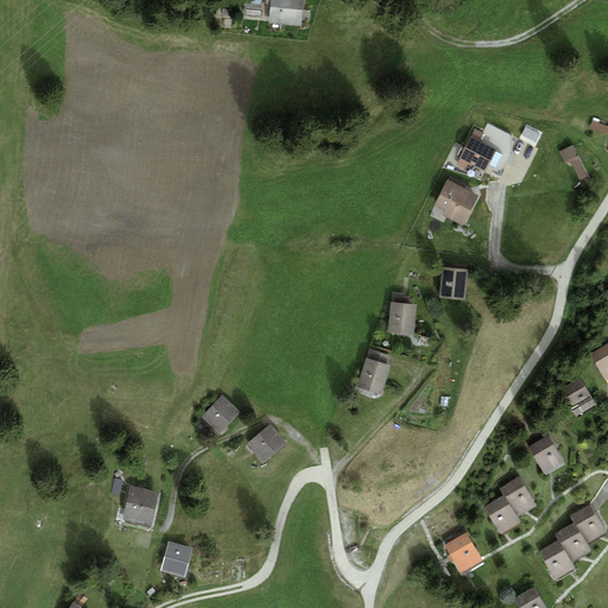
[(260,16),(261,0),(246,0),(246,13),(260,16)]
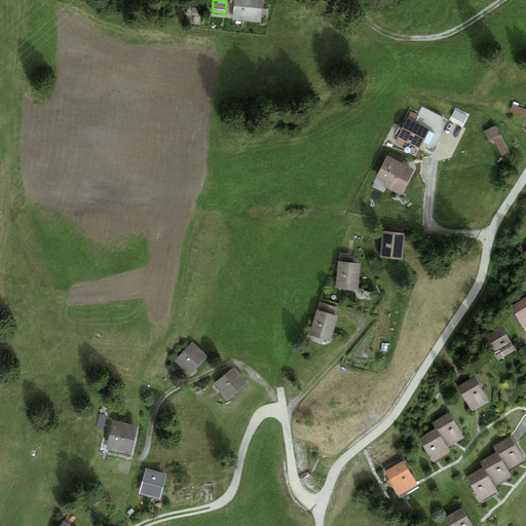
[(262,0),(233,0),(232,19),(260,21),(262,0)]
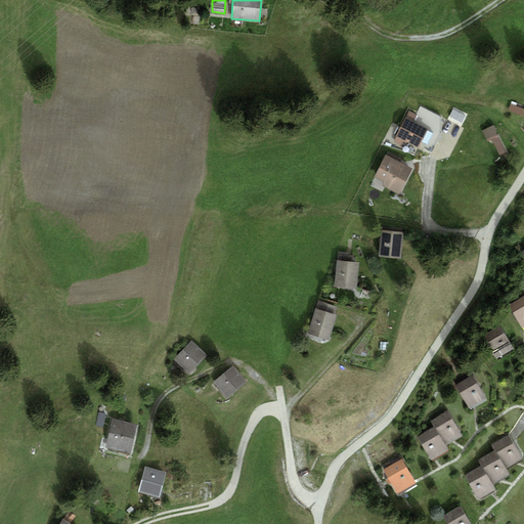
[(406,116),(405,116),(396,134),(397,134),(393,143),(400,146),(403,141),(406,142),(407,140),(433,153),(441,132),(441,116),(420,105),(417,114),(408,111),(406,116)]
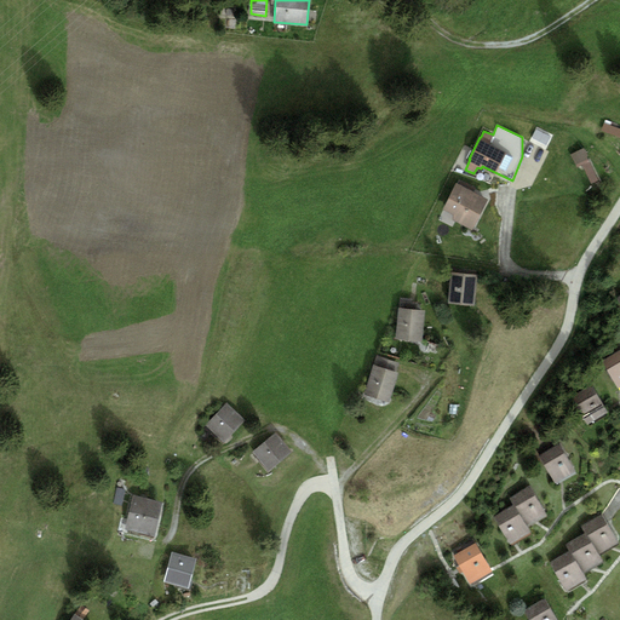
[(619,128),(604,127),(603,135),(619,137),(619,128)]
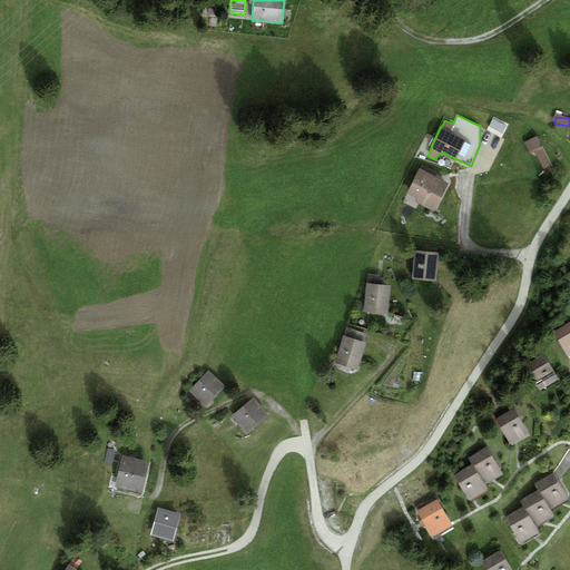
[(531,137),(524,140),(530,154),(538,150),(531,137)]
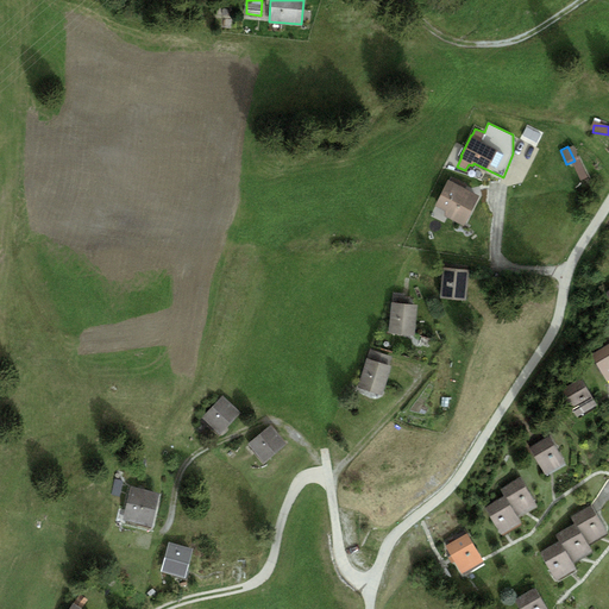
[(479,193),(447,177),(434,203),(445,208),(444,214),(464,224),(479,193)]
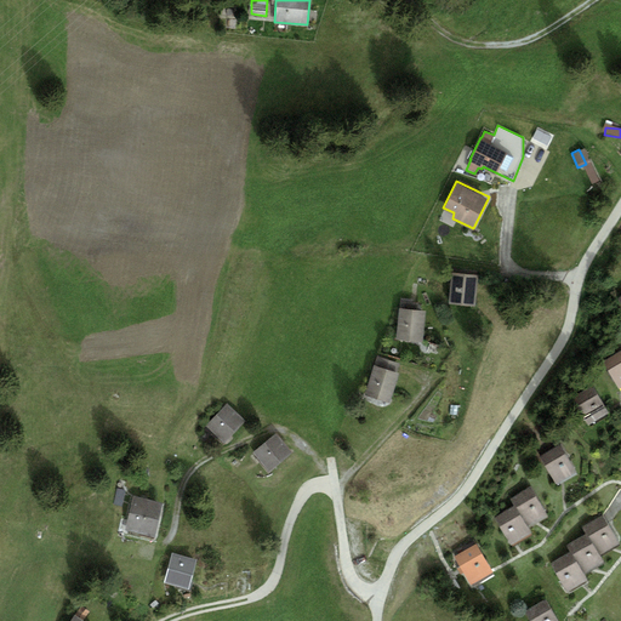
[(479,272),(453,269),(449,302),(476,306),(479,272)]
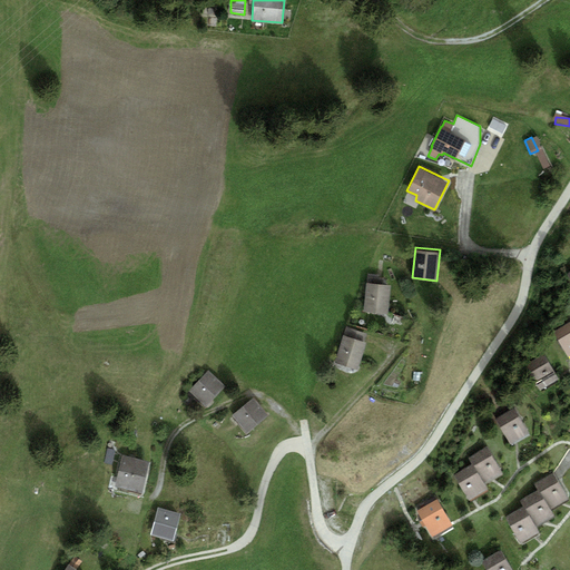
[(391,283),(366,281),(363,311),(387,314),(391,283)]
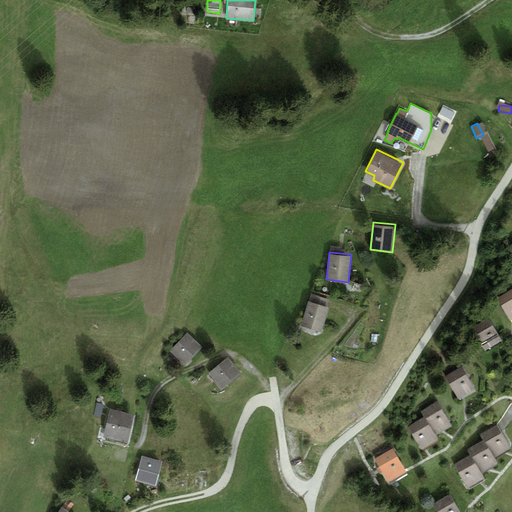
[(511,286),(496,296),(511,320),(511,319),(511,286)]
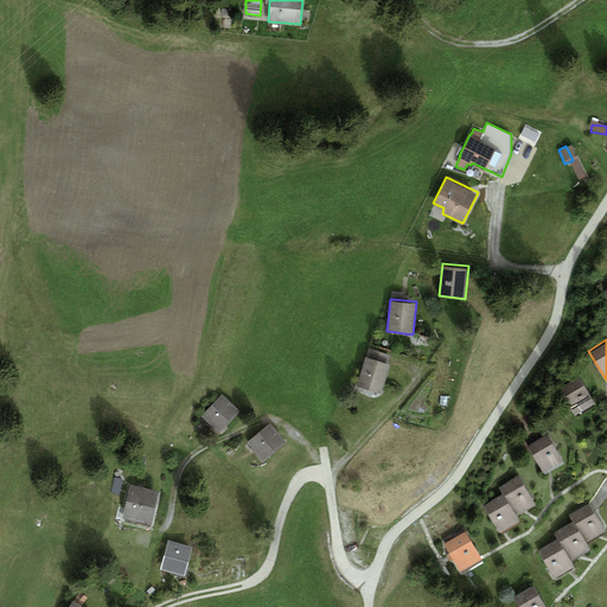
[(390,362),(365,355),(356,384),(381,393),(390,362)]
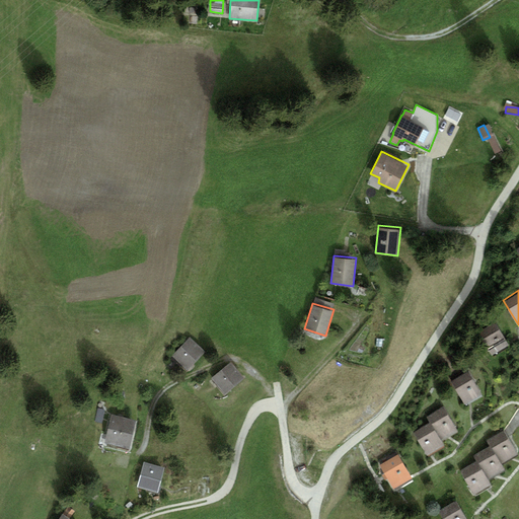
[(495,319),(478,329),(492,354),(509,344),(495,319)]
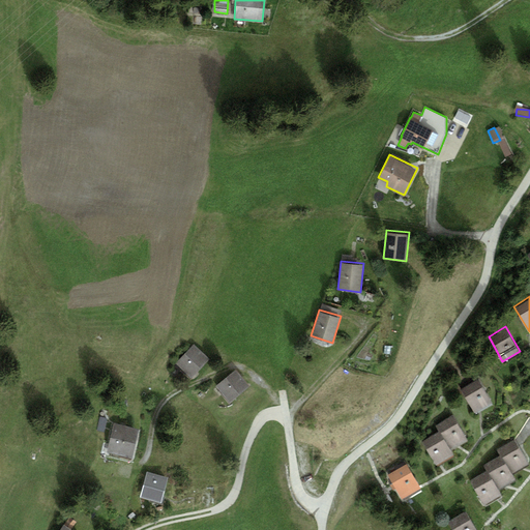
[(194,344),(176,362),(189,376),(208,357),(194,344)]
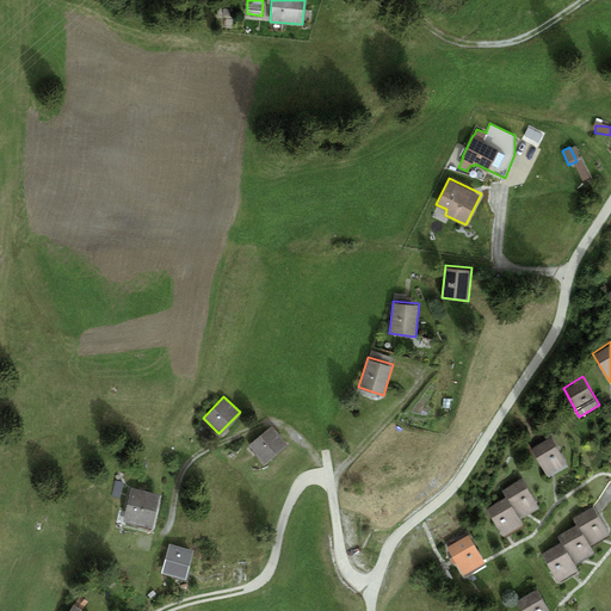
[(272,425),(250,444),(264,462),(287,443),(272,425)]
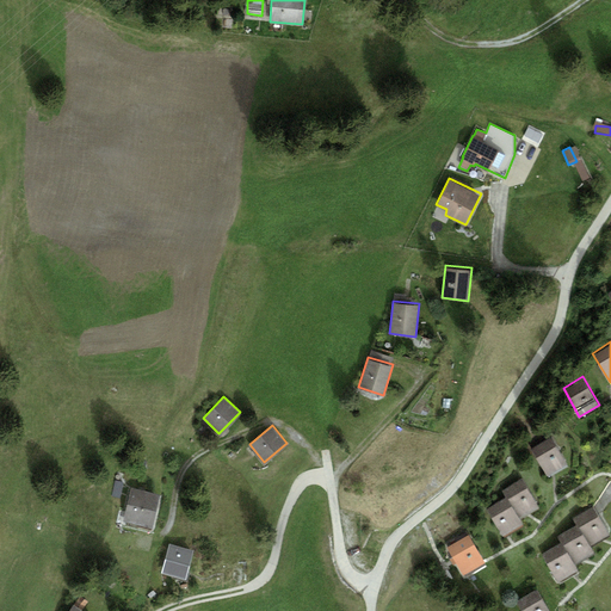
[(550,436),(530,448),(547,475),(568,463),(550,436)]
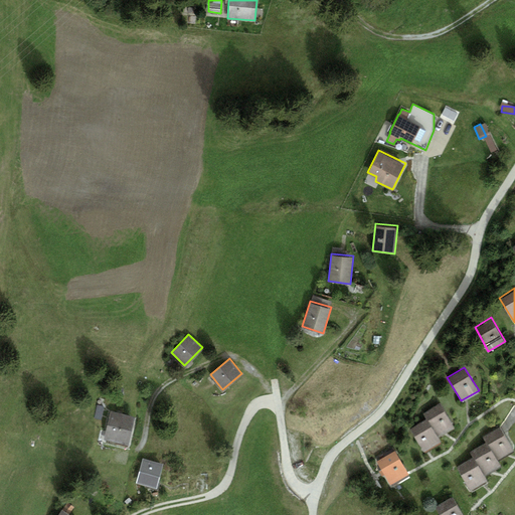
[(441,401),(422,412),(426,416),(439,436),(454,427),(441,401)]
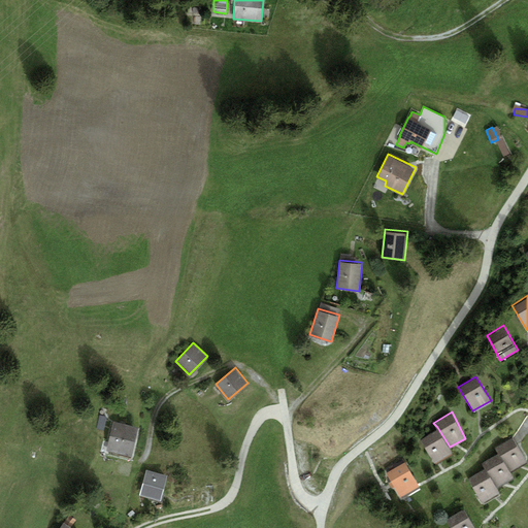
[(137,425),(111,421),(106,450),(132,454),(137,425)]
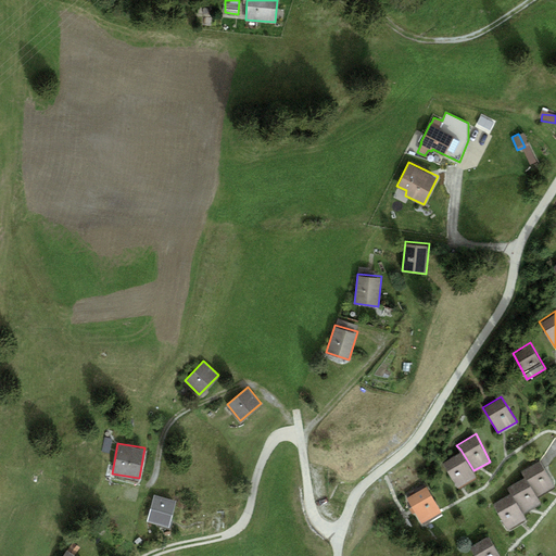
[(460,450),(443,462),(458,485),(476,475),(474,470),(460,450)]
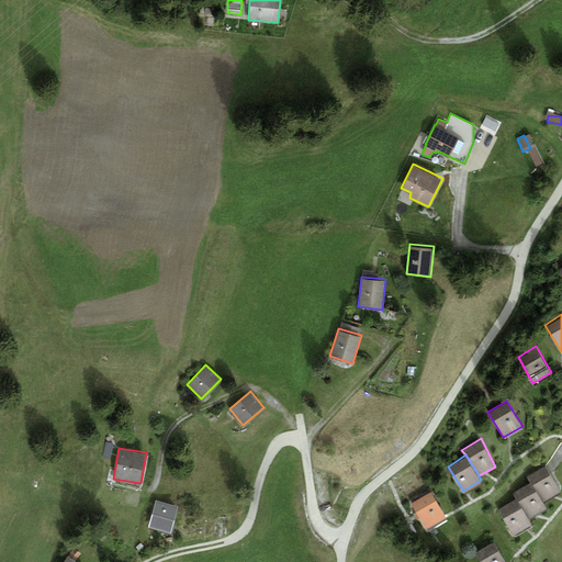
[(546,464),(528,475),(530,481),(542,501),(561,491),(546,464)]
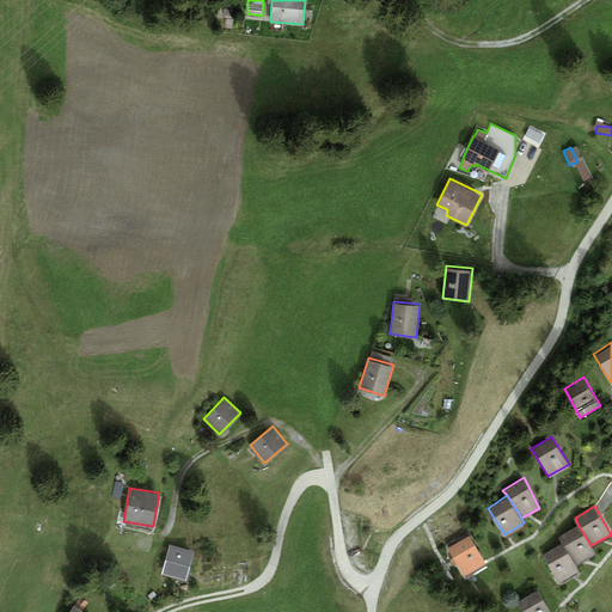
[(577,524),(558,537),(562,542),(575,563),(595,552),(591,545),(577,524)]
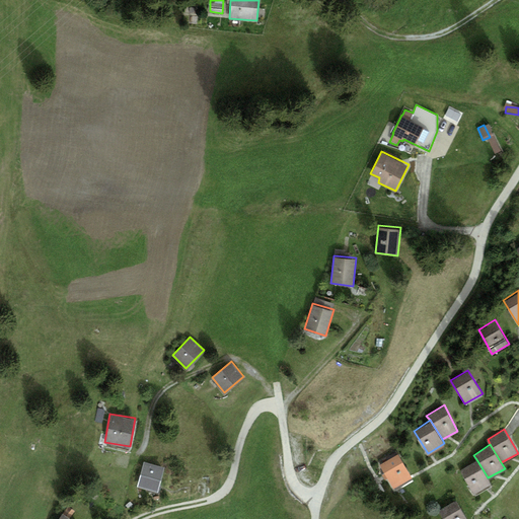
[(398,452),(380,463),(393,487),(412,475),(398,452)]
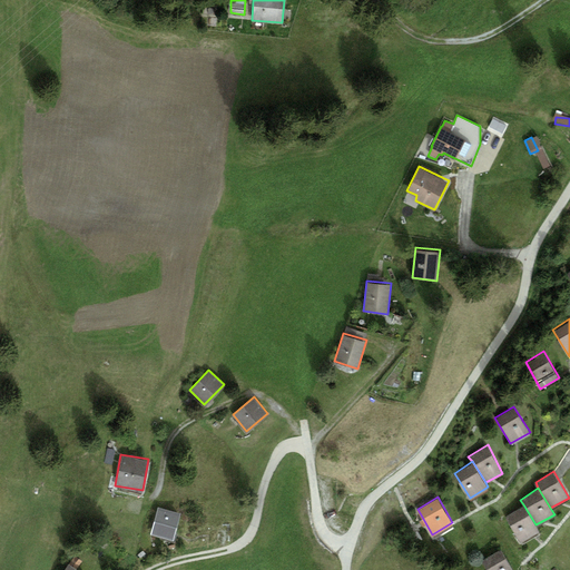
[(523,504),(505,517),(522,542),(540,532),(536,524),(523,504)]
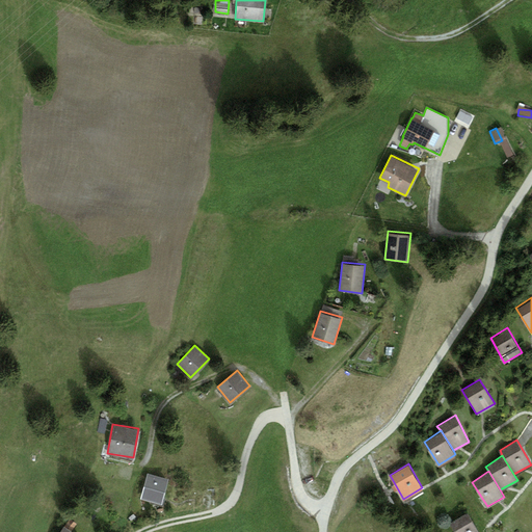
[(168,479),(145,474),(140,498),(162,503),(168,479)]
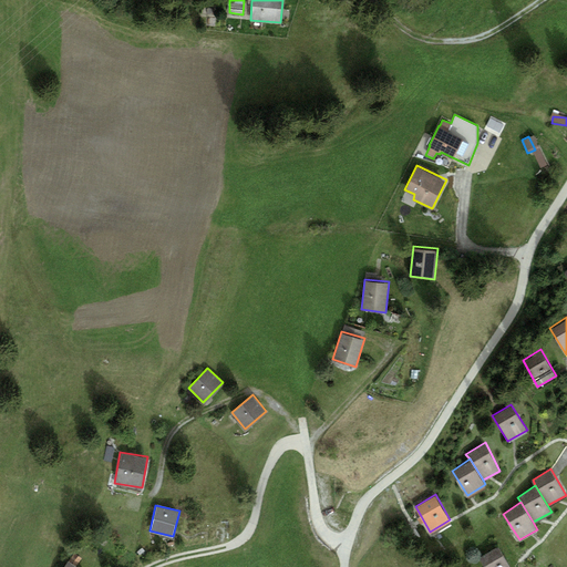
[(511,566),(498,546),(478,557),(485,566),(511,566)]
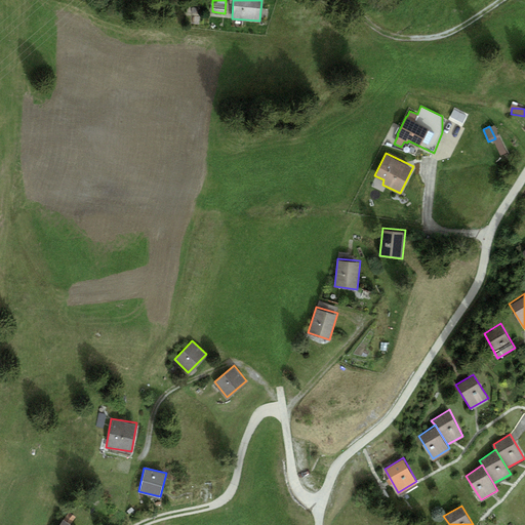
All buildings are outlined.
